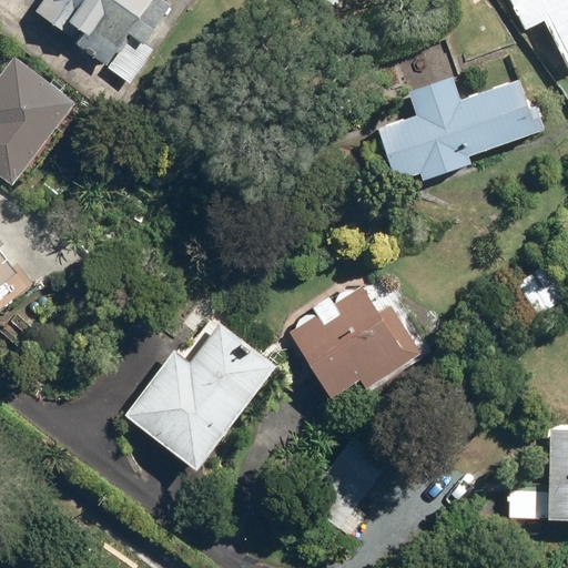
[(42,0),(39,6),(34,11),(131,81),(133,78),(152,52),(143,46),(171,6),(163,0),(162,0),(165,0),(166,0),(168,0),(42,0)]
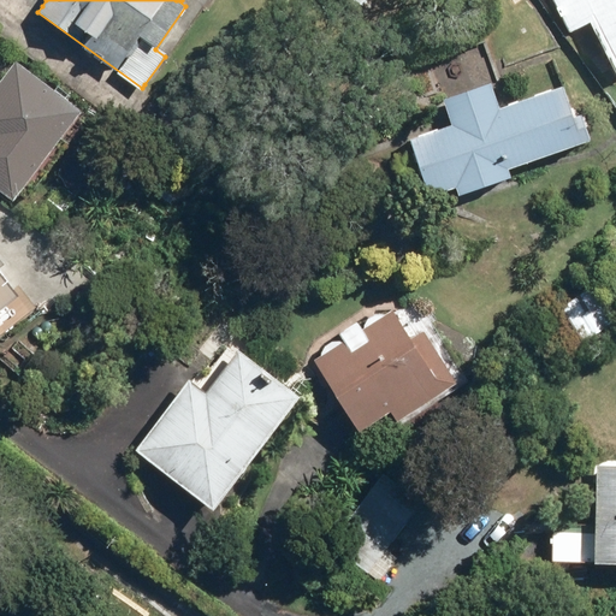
[(354,0),(362,10),(374,0),(354,0)]
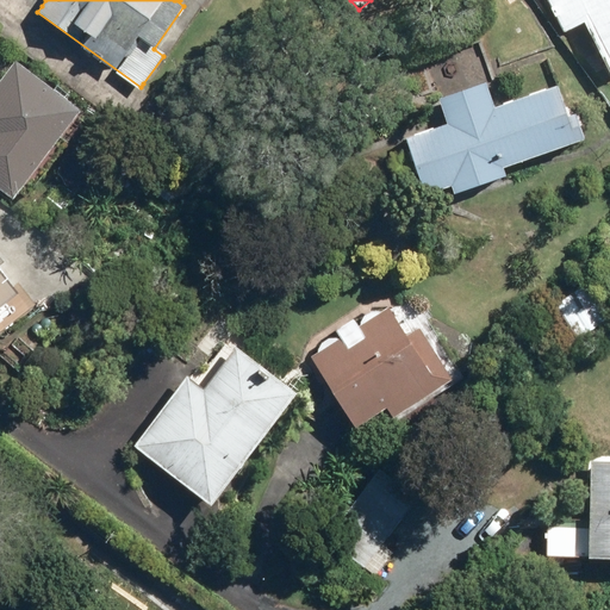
[(609,0),(546,0),(565,37),(586,26),(609,73),(609,0)]
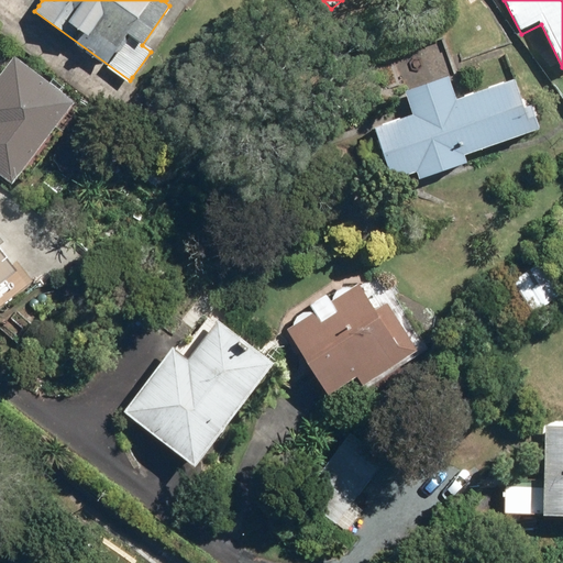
[(56,130),(78,101),(17,55),(0,77),(0,173),(15,185),(20,178),(26,183),(63,134),(56,130)]
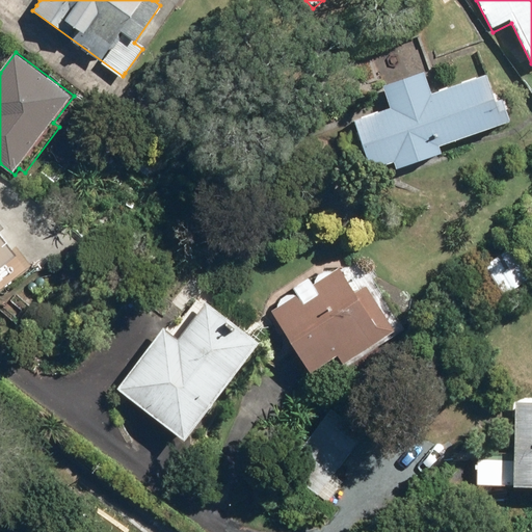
[(441,145),(511,122),(502,96),(495,98),(487,76),(431,96),(423,73),(384,86),(392,109),(355,123),(371,169),(395,161),(398,170),(443,154),(441,145)]
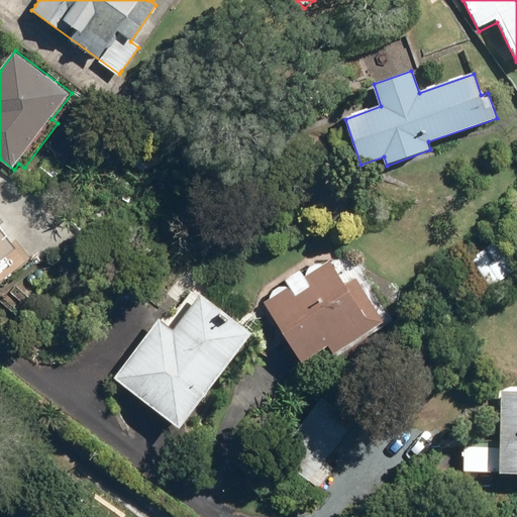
[(0,280),(1,282),(33,257),(0,212),(0,280)]
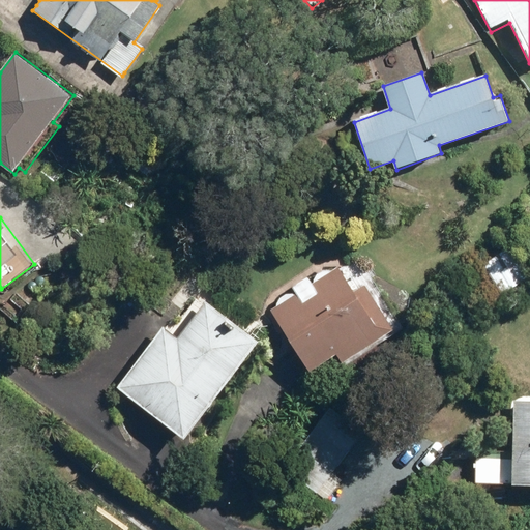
[(271,311),(310,371),(336,354),(342,361),(392,329),(364,286),(354,292),(340,268),(313,285),(308,280),(293,290),(296,294),(271,311)]
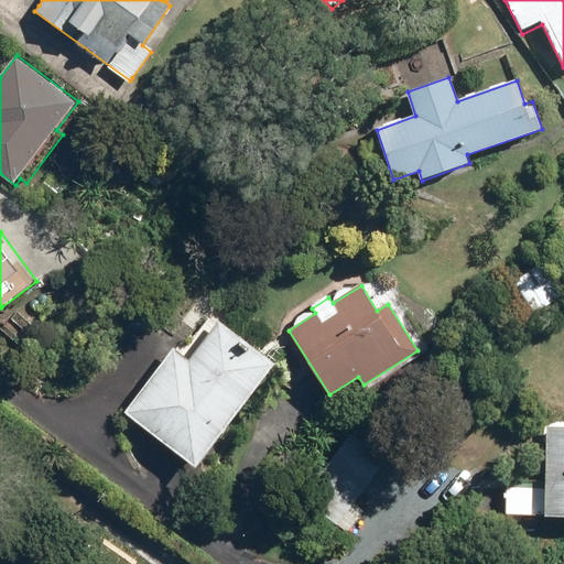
[(273,364),(218,323),(190,361),(173,349),(126,412),(196,466),(273,364)]
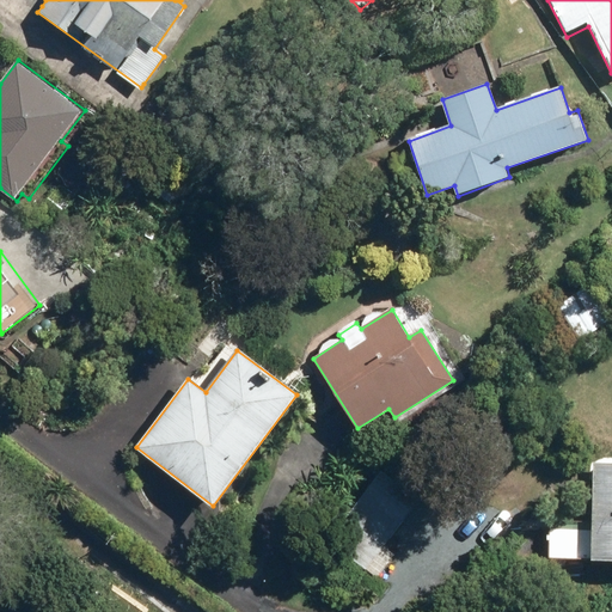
[(611,464),(592,464),(589,524),(549,522),(548,558),(611,561),(611,464)]
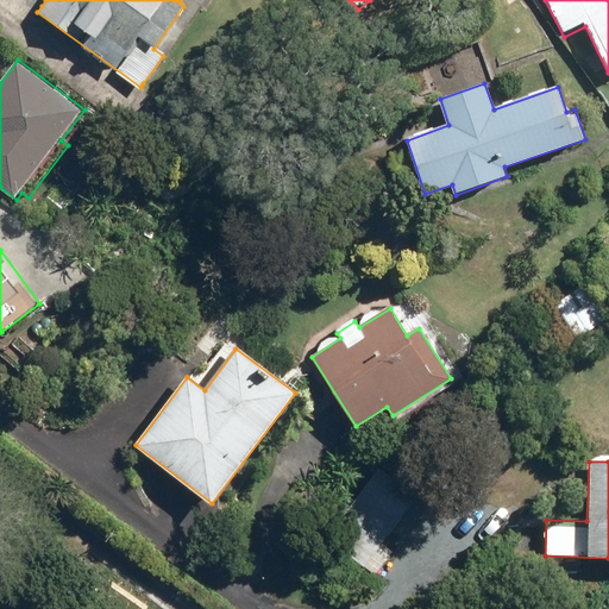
[(362,566),(413,502),(378,476),(328,539),(362,566)]
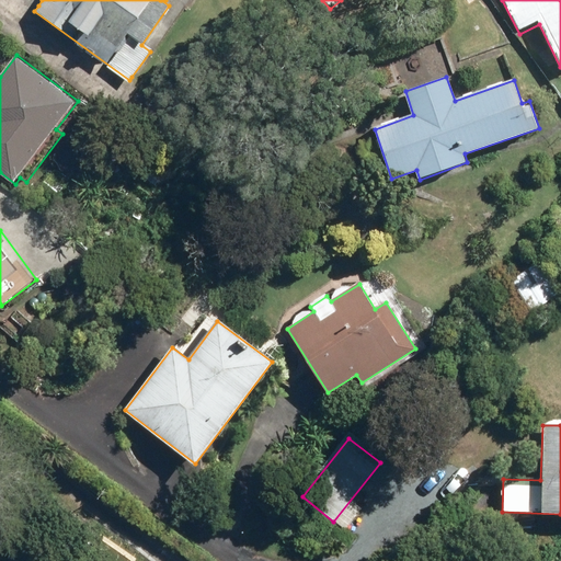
All buildings are outlined.
